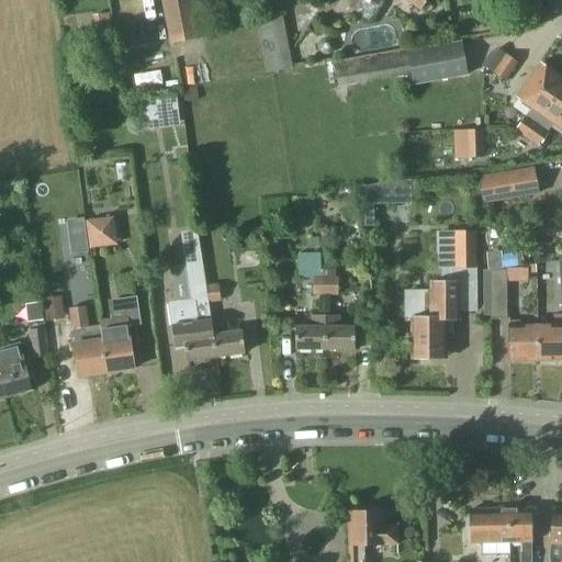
[(192,0),(160,0),(170,45),(200,38),(192,0)]
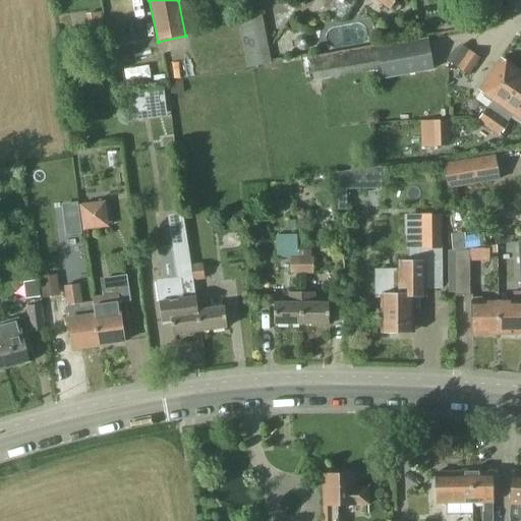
[(343,0),(349,3),(351,0),(377,0),(390,9),(395,0),(315,0),(309,9),(322,18),(334,0),(343,0)]
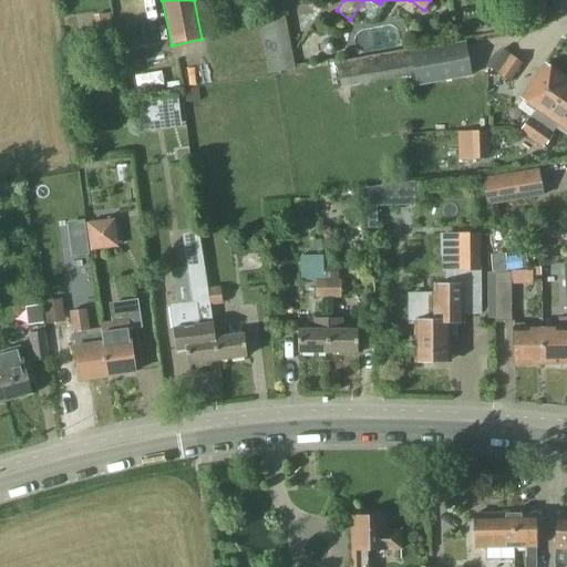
[(113,32),(111,13),(94,17),(96,35),(113,32)]
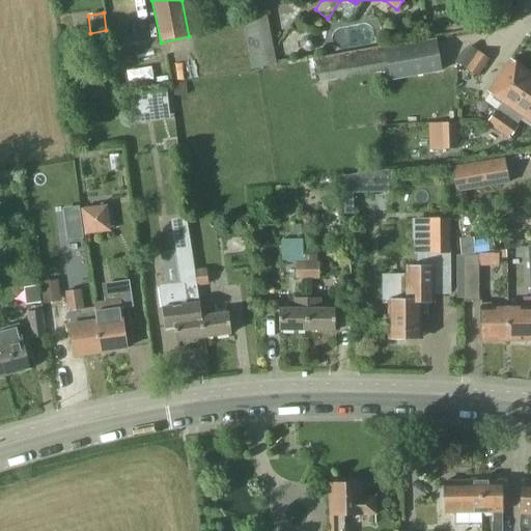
[(268,14),(245,18),(254,68),(277,64),(268,14)]
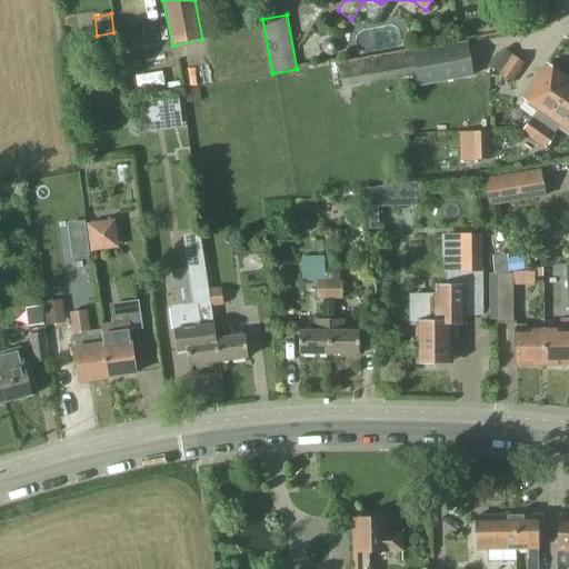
[(342,88),(415,75),(417,86),(473,76),(468,45),(411,53),(339,66),(342,88)]
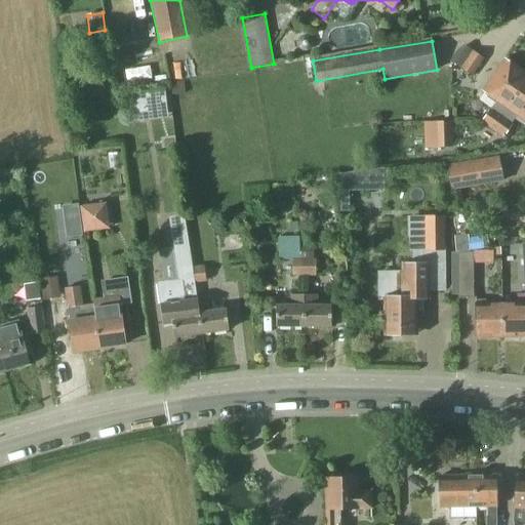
[(474,51),(460,70),(472,77),(484,58),(474,51)]
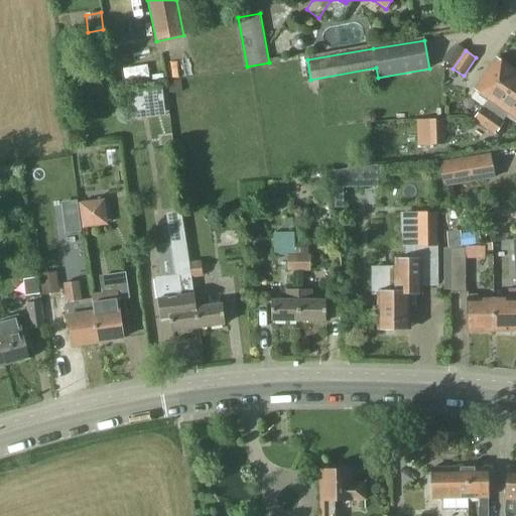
[(482,108),(474,120),(484,127),(515,81),(515,75),(497,61),(478,90),(491,99),(484,109),(482,108)]
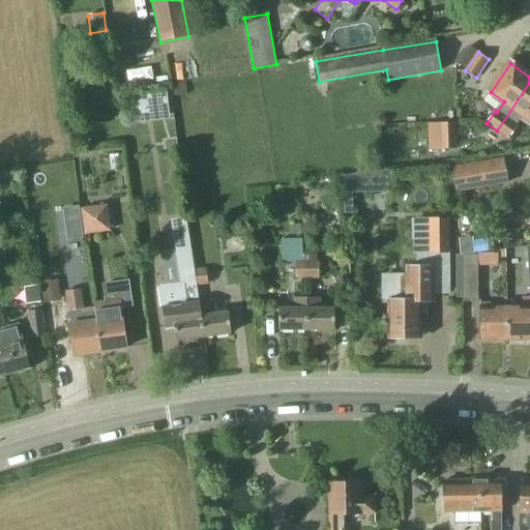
[(529,83),(497,130),(509,139),(518,126),(516,125),(523,115),(529,119),(529,83)]
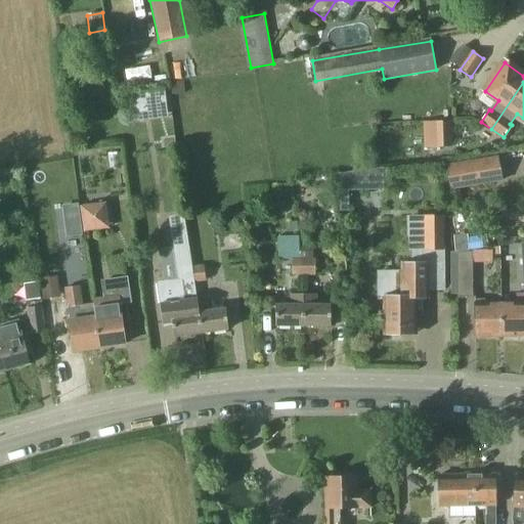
[(172,84),(172,95),(189,94),(187,83),(172,84)]
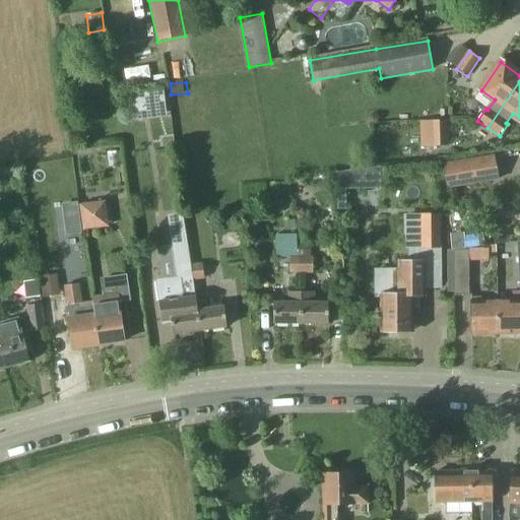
[(163,87),(131,91),(132,108),(165,104),(163,87)]
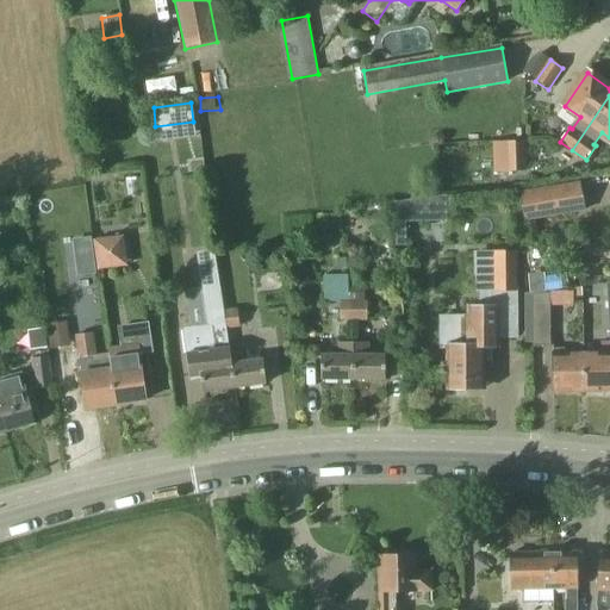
[(527,141),(502,142),(504,173),(520,172),(528,172),(527,142),(527,141)]
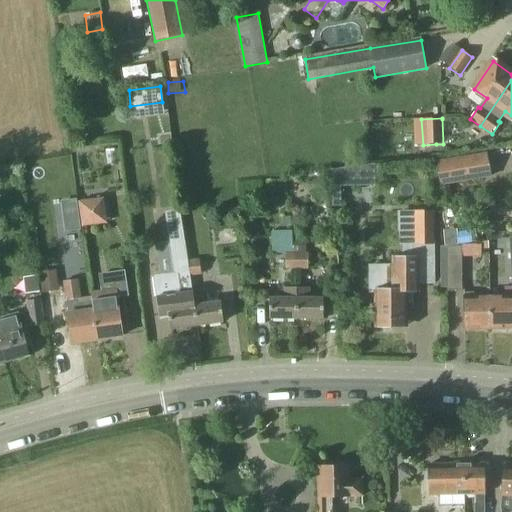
[(440,186),(491,177),(487,151),(436,160),(440,186)]
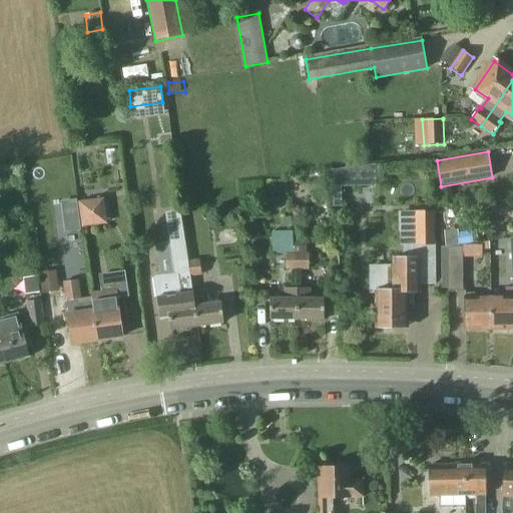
[(375,164),(329,170),(331,186),(342,186),(375,186),(375,164)]
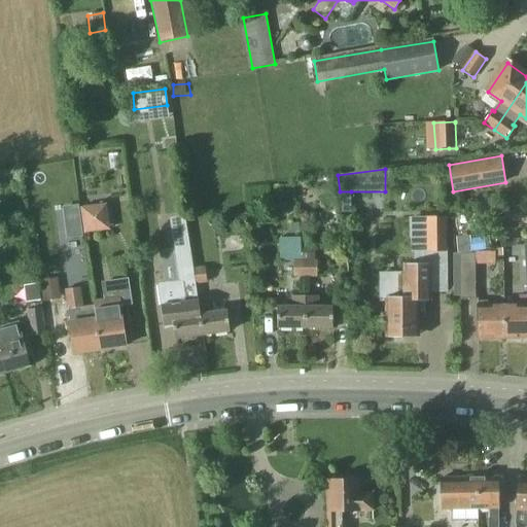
[(106,204),(81,207),(84,234),(109,231),(106,204)]
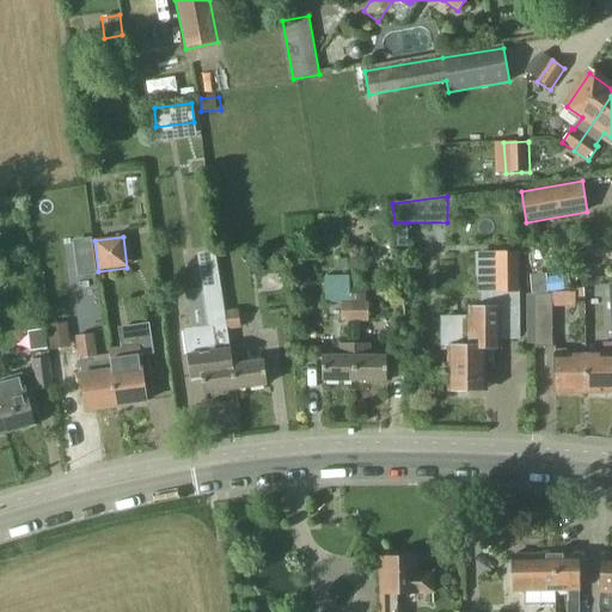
[(216,252),(197,255),(208,328),(187,330),(190,354),(187,355),(190,379),(201,377),(203,393),(228,390),(228,391),(237,390),(231,353),(227,328),(226,312),(216,252)]
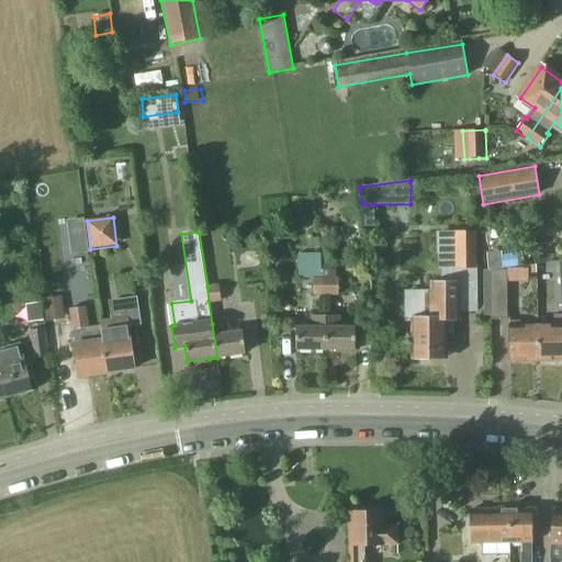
[(446,357),(445,332),(452,332),(451,307),(475,306),(473,232),(456,233),(456,266),(449,267),(449,283),(431,283),(431,292),(406,293),(406,321),(414,319),(414,359),(418,359),(422,362),(427,362),(430,359),(434,359),(434,357),(446,357)]
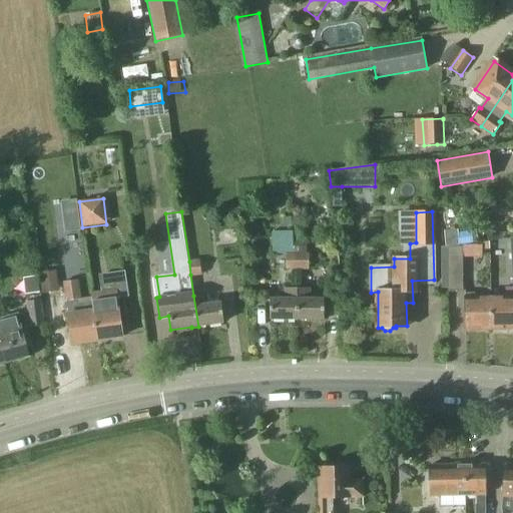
[(66,230),(80,228),(78,216),(65,218),(66,230)]
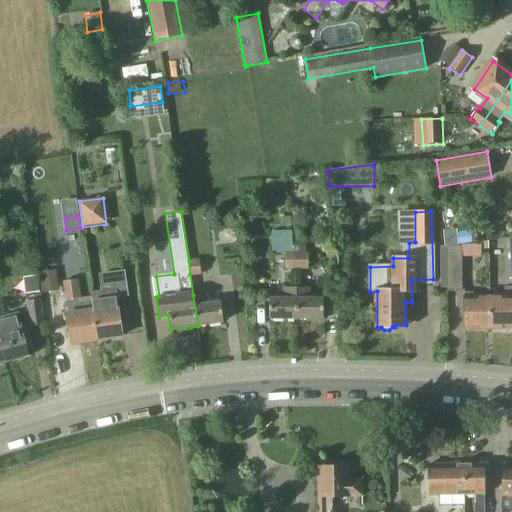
[(296,225),(296,237),(296,252),(296,268),(308,268),(308,252),(306,252),(306,240),(308,240),(308,225),(296,225)]
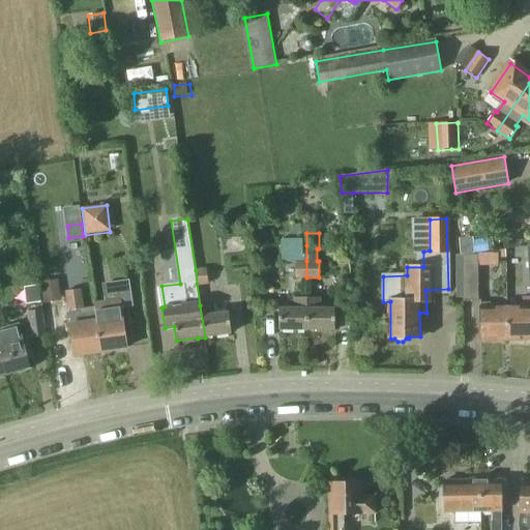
[(283,263),(295,263),(295,277),(306,277),(306,261),(303,261),(302,238),(282,239),(283,263)]
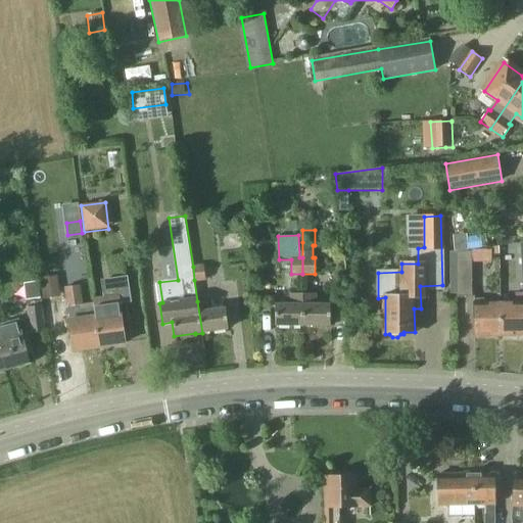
[(472,251),(457,252),(458,297),(475,296),(474,263),(491,263),(491,254),(500,254),(500,249),(472,249),(472,251)]
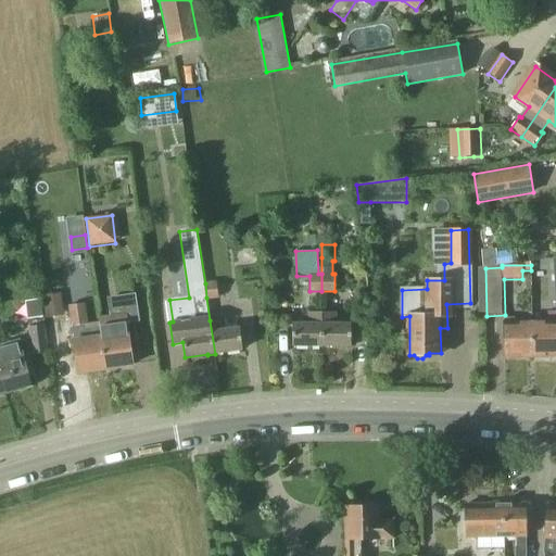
[(206,298),(218,297),(216,281),(205,283),(206,298)]
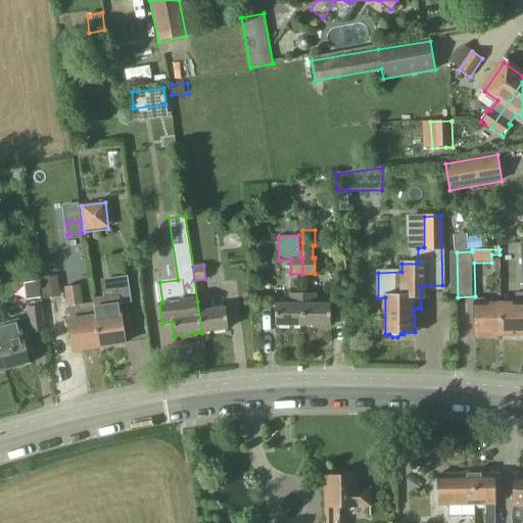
[(42,279),(45,299),(62,296),(60,277),(42,279)]
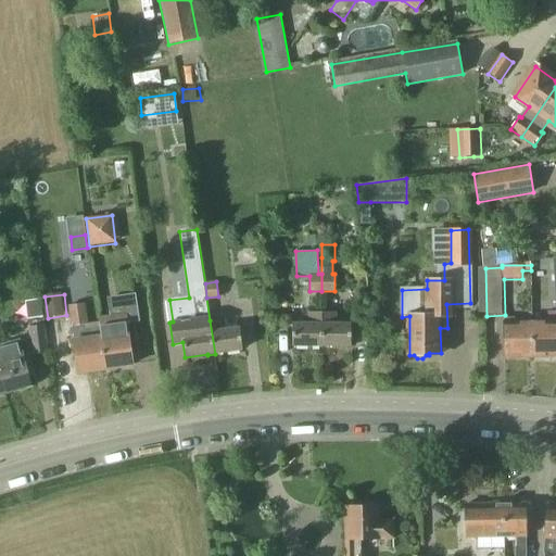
[(106,369),(102,337),(101,326),(100,323),(87,324),(85,303),(70,305),(75,340),(73,341),(77,374),(106,369)]
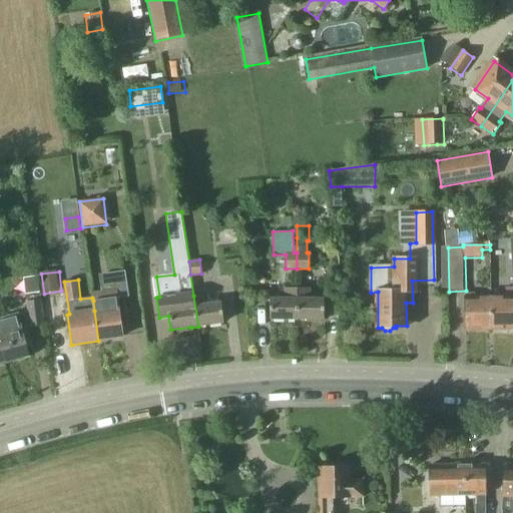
[(93,301),(94,311),(98,341),(123,337),(118,307),(117,295),(115,286),(101,288),(102,300),(93,301)]
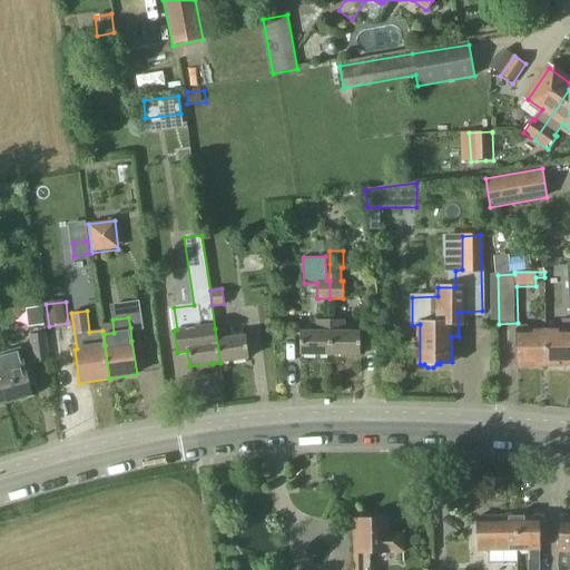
[(546,330),(547,365),(550,365),(552,367),(557,367),(560,366),(564,366),(564,363),(569,362),(569,320),(563,321),(563,330),(546,330)]
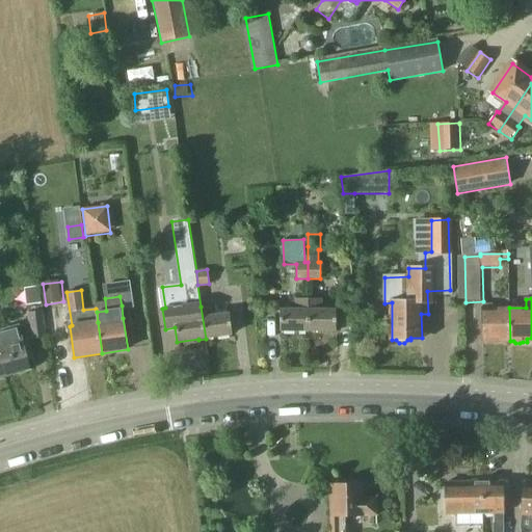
[(308,331),(308,299),(296,299),(295,310),(281,310),(281,331),(308,331)]
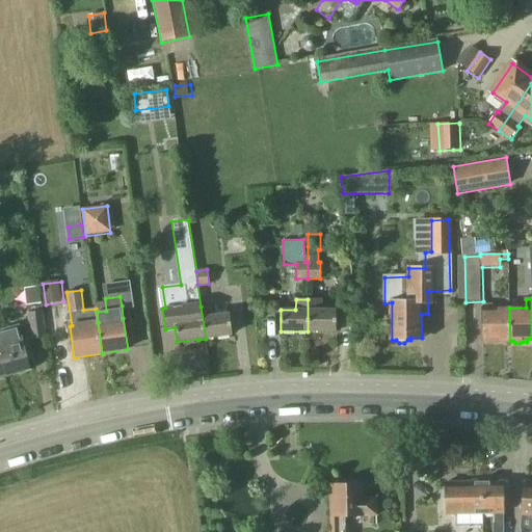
[(308,299),(308,331),(336,330),(336,310),(321,310),(320,299),(308,299)]
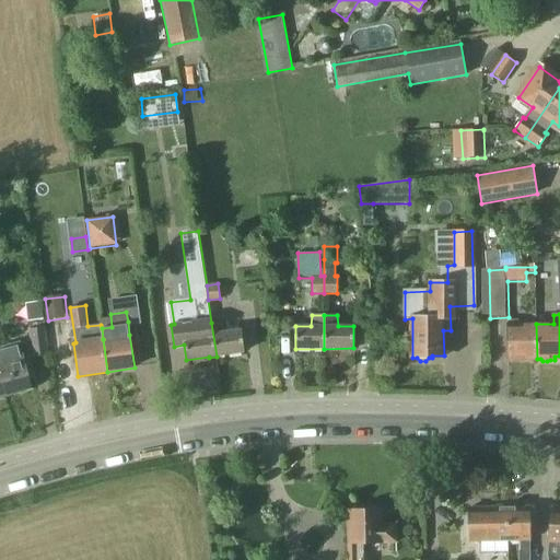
[(224,322),(211,323),(217,357),(244,352),(241,330),(225,333),(224,322)]
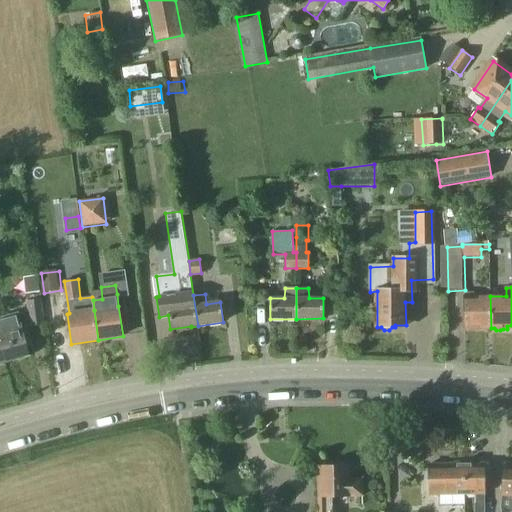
[(491,328),(490,296),(465,296),(465,326),(474,326),(474,328),(478,328),(480,330),(485,330),(488,328),(491,328)]
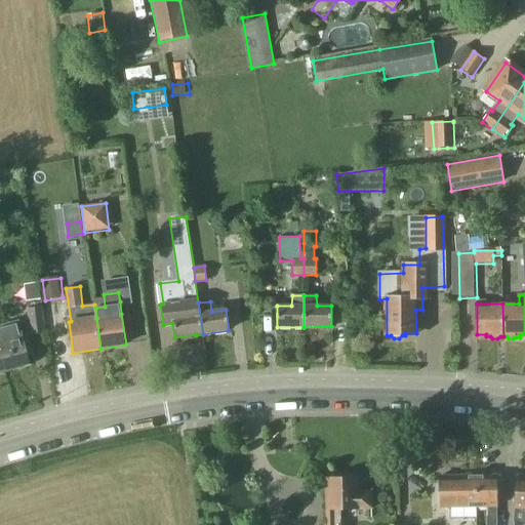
[(29,319),(0,327),(0,358),(2,372),(30,365),(27,354),(32,352),(27,335),(44,332),(41,308),(28,309),(29,319)]
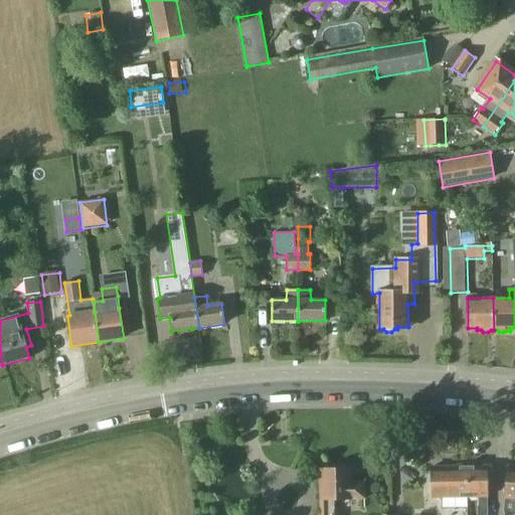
[(455,468),(432,468),(433,498),(443,498),(443,506),(454,506),(454,498),(468,498),(468,467),(466,468),(464,466),(456,466),(455,468)]
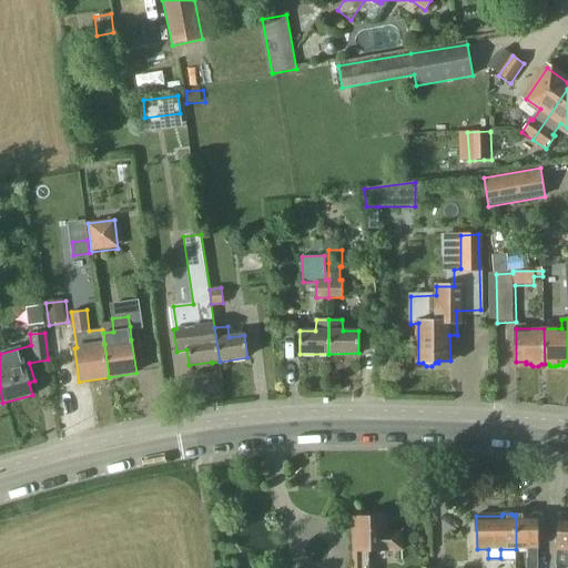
[(516,515),(516,549),(528,548),(529,559),(528,559),(527,567),(538,567),(538,515),(529,515),(527,514),(519,514),(518,515),(516,515)]
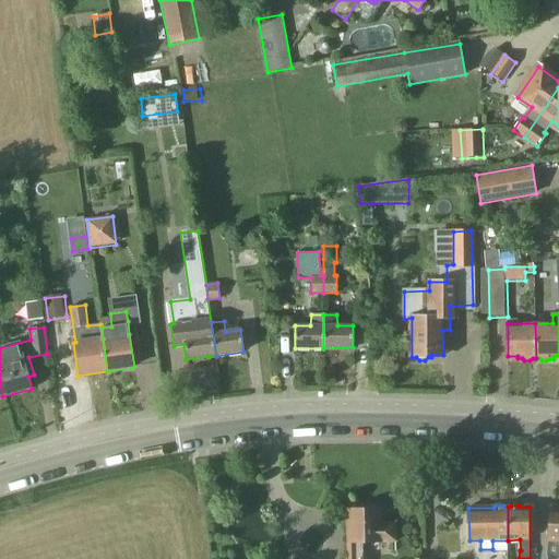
[(364,558),(364,543),(379,543),(396,542),(396,523),(379,524),(378,511),(381,511),(381,510),(376,510),(376,507),(363,507),(363,510),(349,510),(349,511),(352,511),(353,530),(349,530),(349,558),(364,558)]
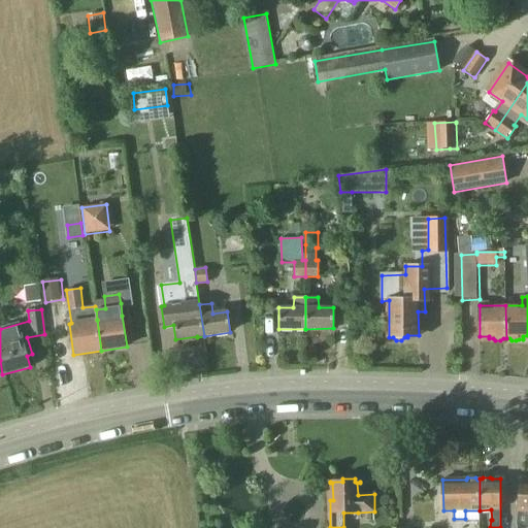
[(527,481),(521,480),(517,526),(518,526),(518,527),(526,527),(527,512),(527,481)]
